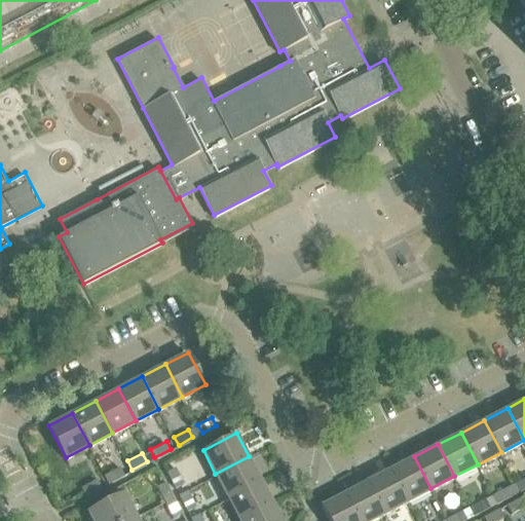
[(215,474),(227,496),(261,479),(249,456),(215,474)]
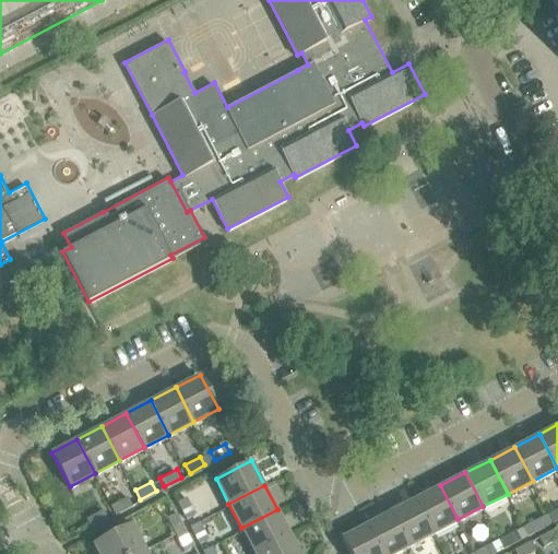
[(434,532),(458,519),(440,485),(416,498),(434,532)]
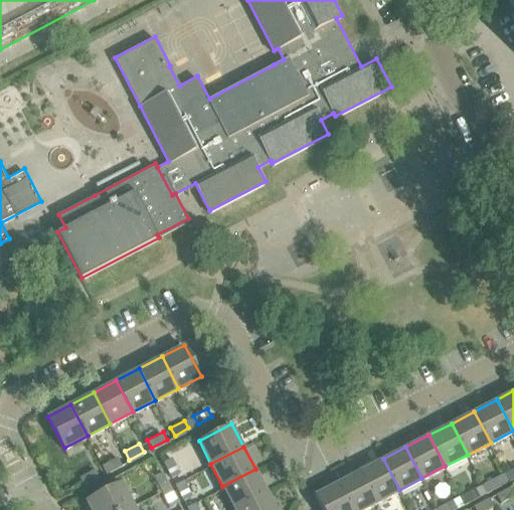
[(106,472),(120,465),(116,456),(102,463),(106,472)]
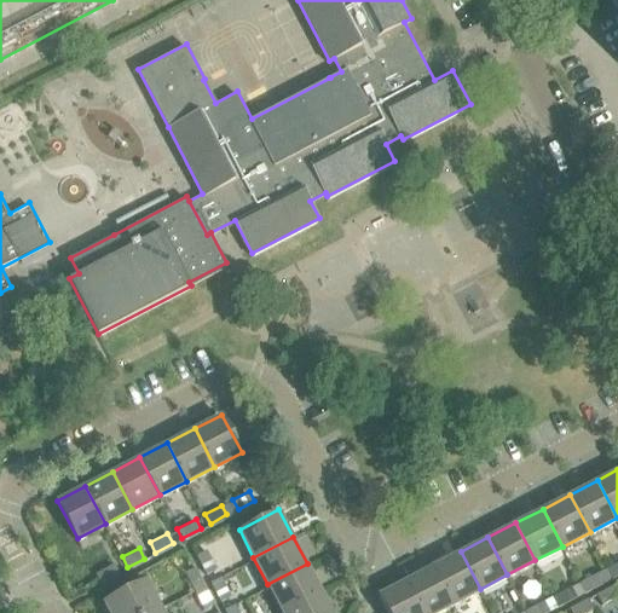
[(197,553),(207,570),(215,565),(207,548),(197,553)]
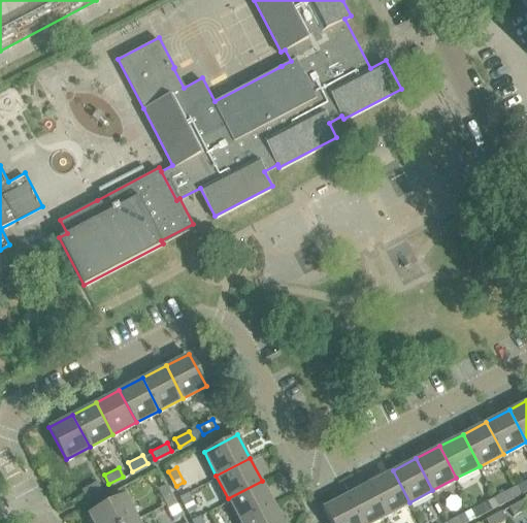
[(386,515),(409,502),(393,470),(369,483),(386,515)]
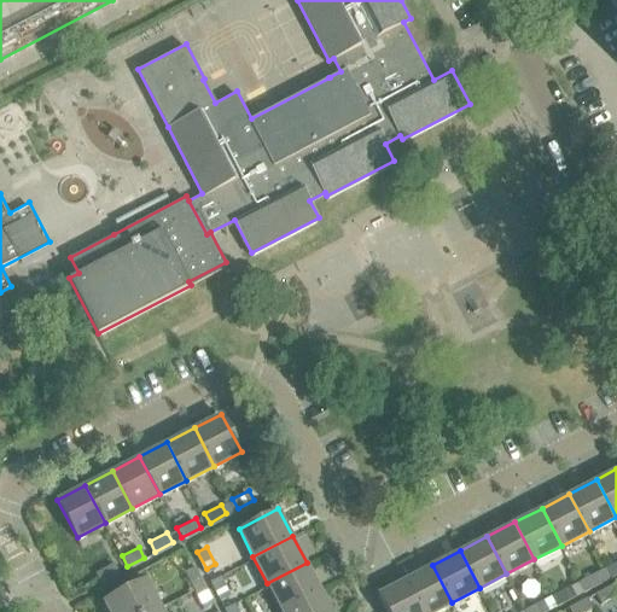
[(102,580),(117,571),(112,561),(95,569),(102,580)]
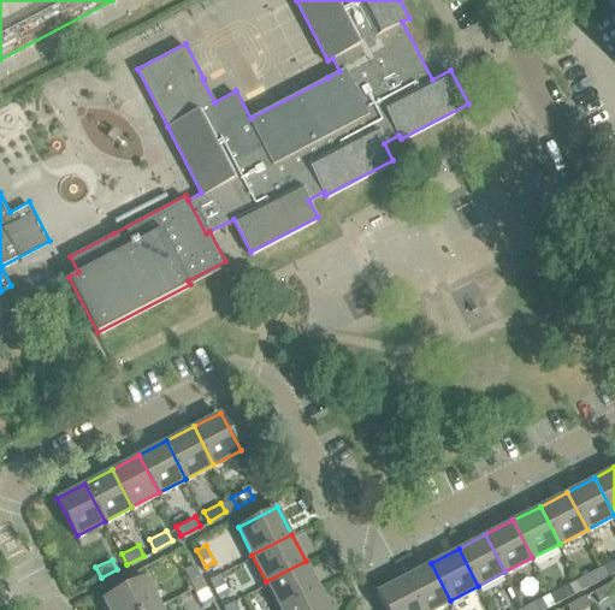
[(266,581),(281,609),(319,588),(306,561),(266,581)]
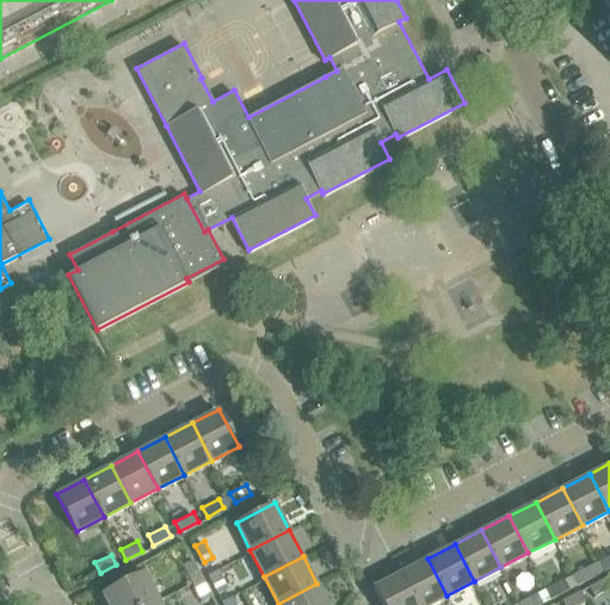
[(192,580),(202,575),(192,557),(183,562),(192,580)]
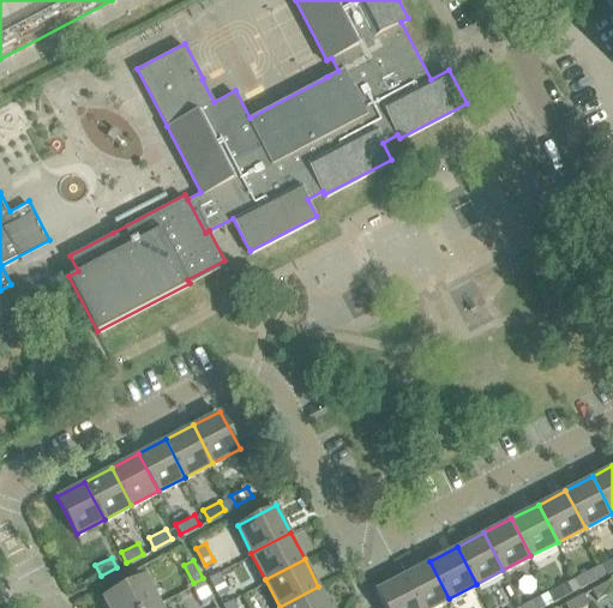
[(419,607),(428,607),(449,599),(430,561),(402,576),(419,607)]
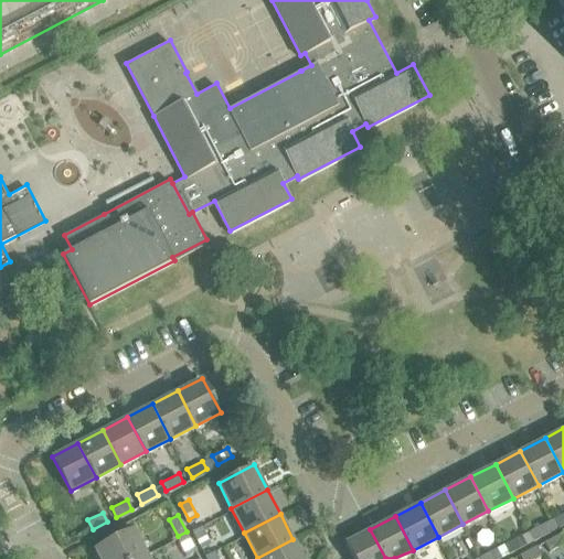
[(535,537),(551,529),(546,520),(530,528),(535,537)]
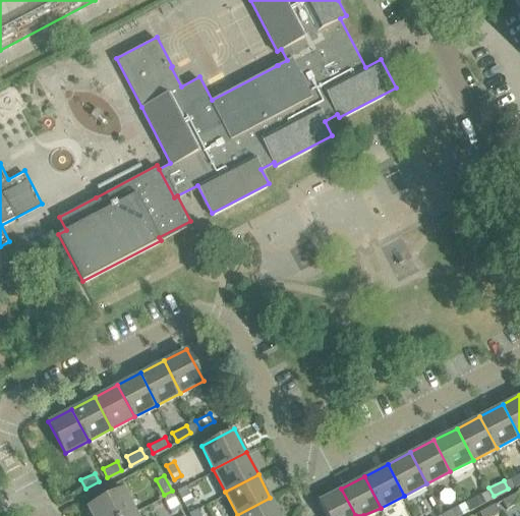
[(178,488),(186,503),(193,499),(186,484),(178,488)]
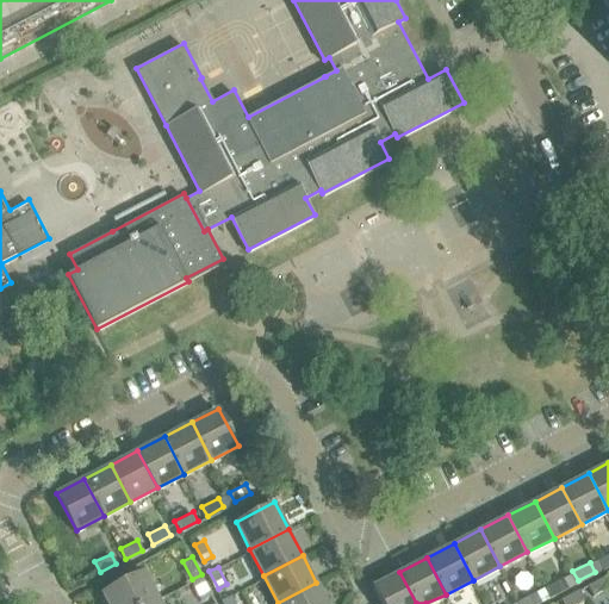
[(143,603),(156,598),(142,571),(103,591),(109,603),(143,603)]
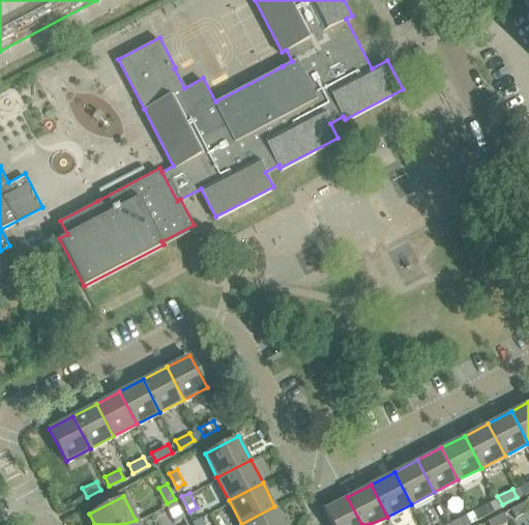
[(324,508),(332,524),(361,524),(347,497),(324,508)]
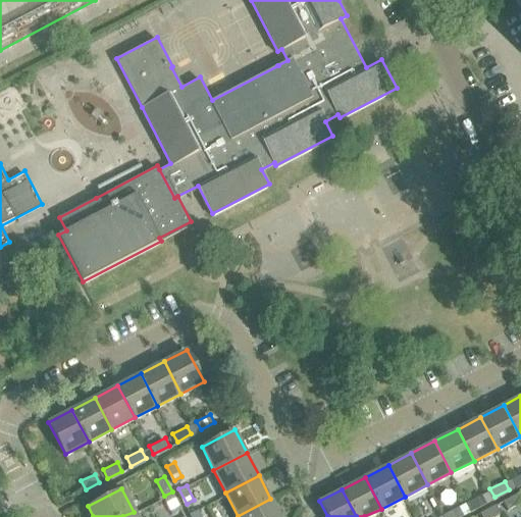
[(172,492),(164,496),(172,511),(180,507),(172,492)]
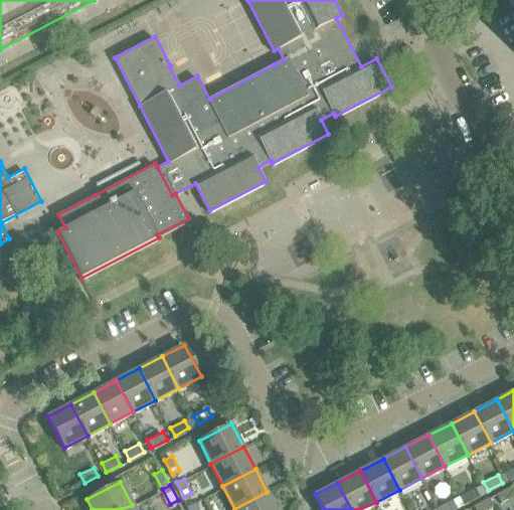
[(513,487),(512,485),(497,492),(501,500),(513,493),(513,487)]
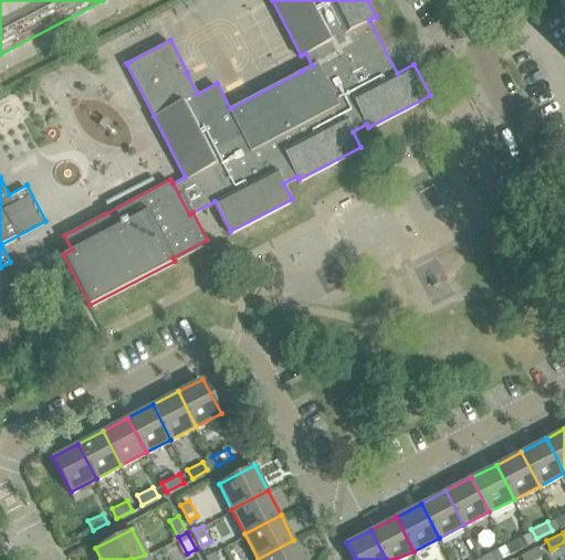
[(511,551),(527,542),(523,534),(506,542),(511,551)]
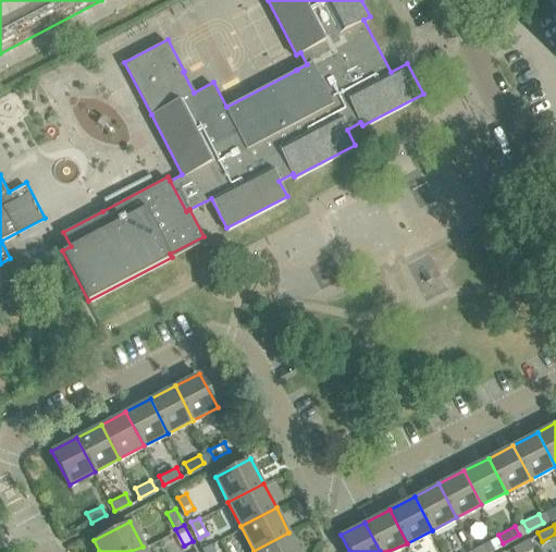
[(254,551),(298,551),(288,532),(254,551)]
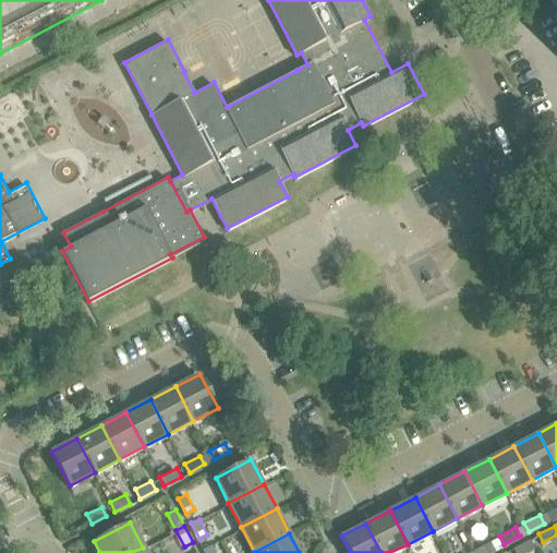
[(530,538),(515,545),(518,552),(521,552),(535,547),(530,538)]
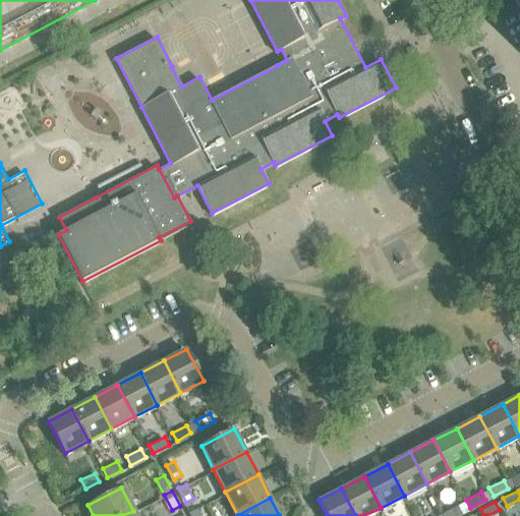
[(445,515),(453,515),(462,512),(458,504),(444,511),(445,515)]
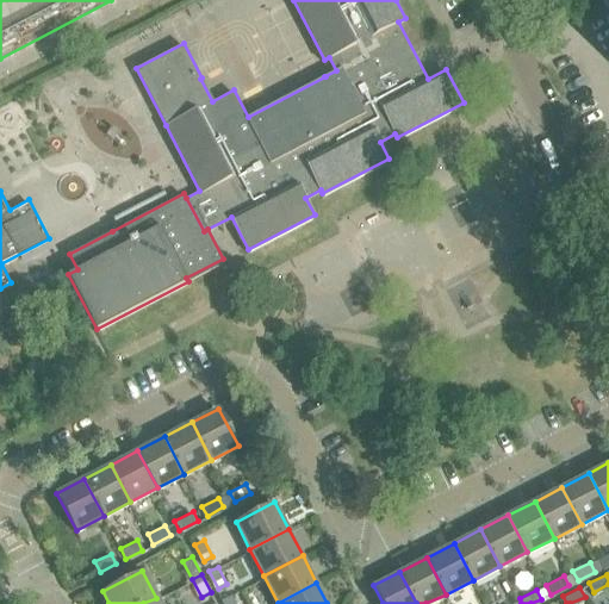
[(223,597),(225,603),(236,603),(231,593),(223,597)]
